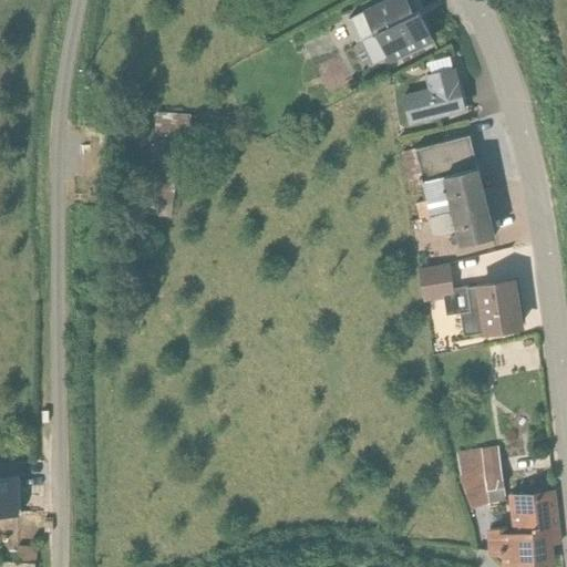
[(375,34),(387,58),(389,61),(431,41),(418,12),(412,14),(404,0),(387,0),(348,18),(359,41),(360,41),(375,34)]
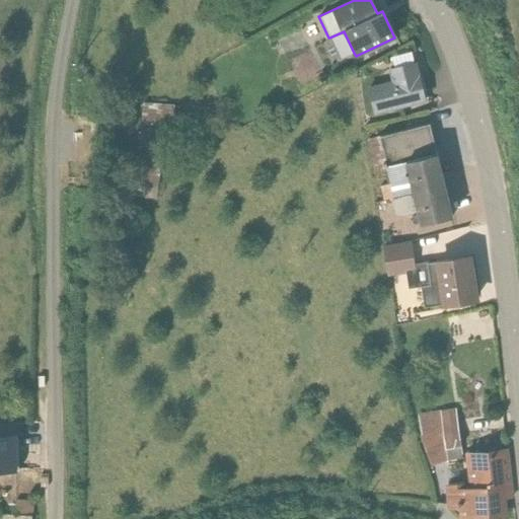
[(344,31),(329,38),(340,60),(354,53),(344,31)]
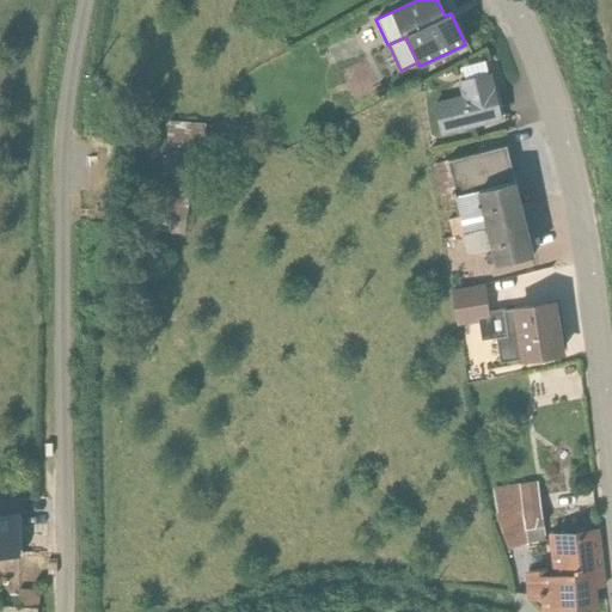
[(464,81),(488,77),(484,62),(461,68),(464,81)]
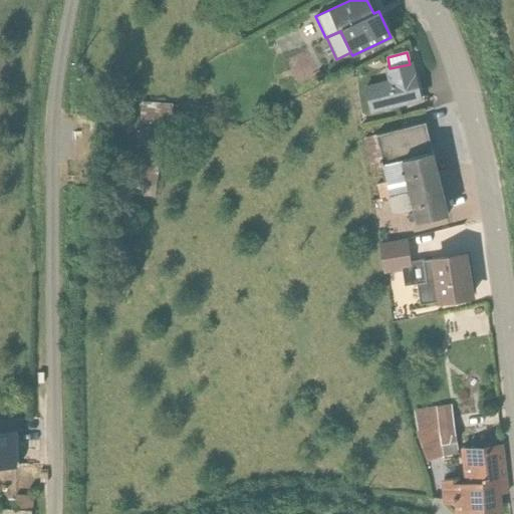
[(410,64),(390,68),(384,70),(387,80),(364,85),(370,112),(420,100),(411,63),(410,64)]
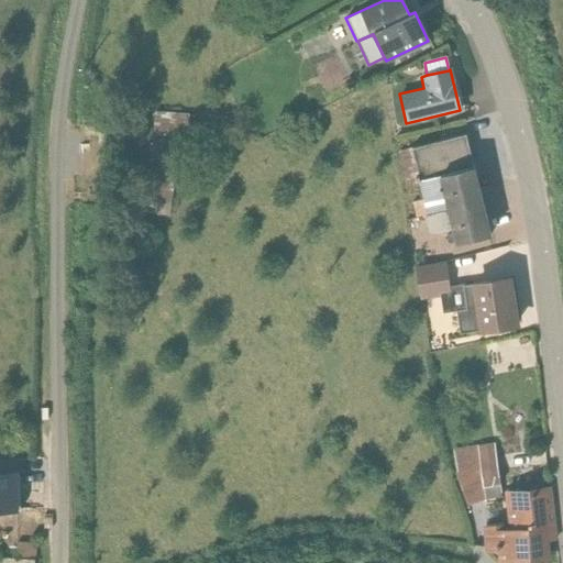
[(155,111),(147,211),(169,213),(179,125),(187,127),(189,113),(155,111)]
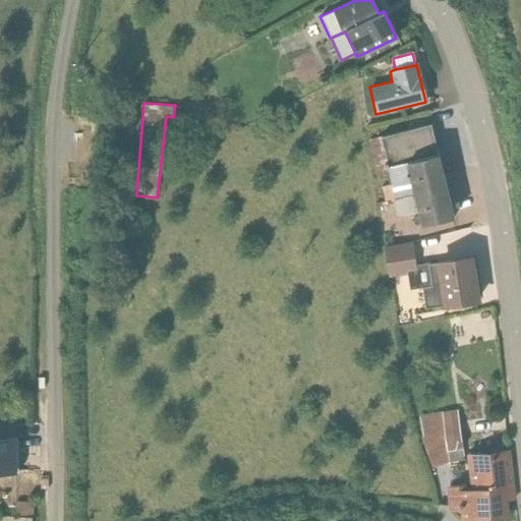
[(393,199),(446,186),(430,125),(367,140),(375,173),(388,171),(391,184),(381,187),(384,201),(393,199)]
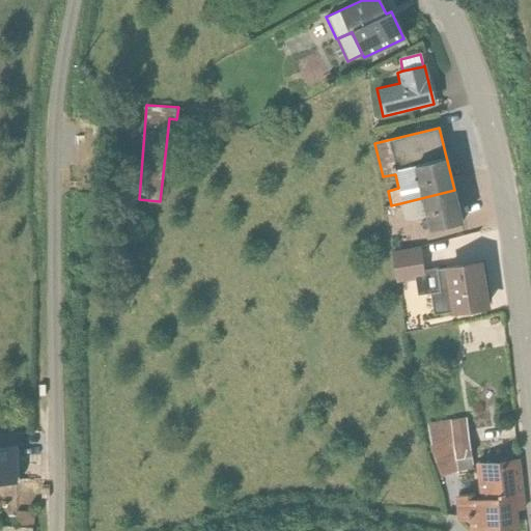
[(454,190),(400,203),(404,221),(425,216),(429,230),(462,223),(454,190)]
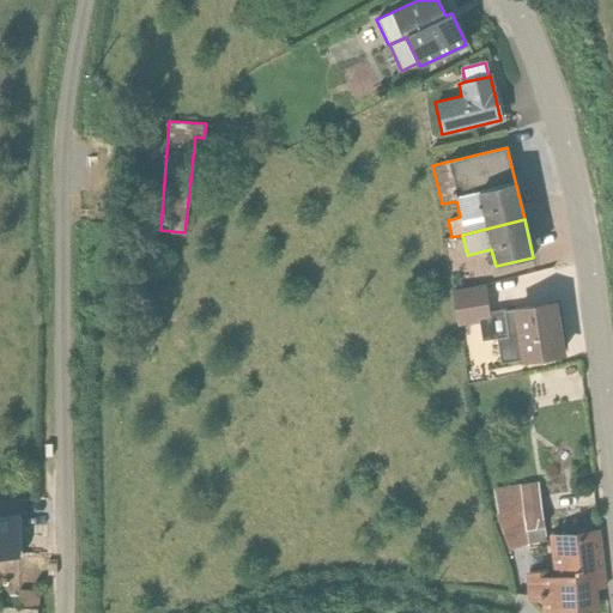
[(485,286),(451,291),(456,327),(479,323),(481,343),(496,340),(501,364),(560,354),(553,304),(490,314),(485,286)]
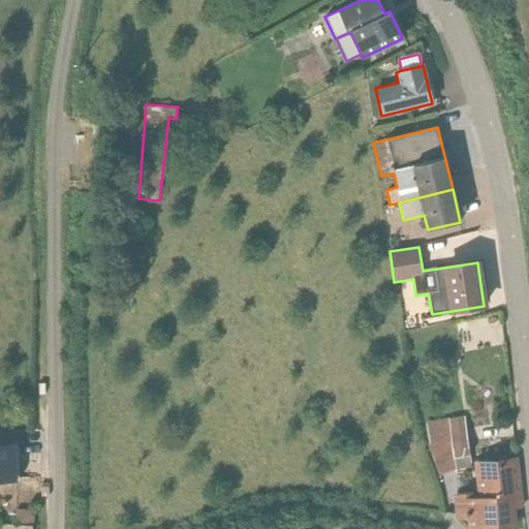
[(472,526),(512,523),(515,523),(512,508),(522,507),(516,461),(471,464),(464,417),(425,423),(430,443),(427,444),(438,475),(456,470),(473,468),(476,492),(454,493),(456,519),(467,518),(468,527),(472,526)]
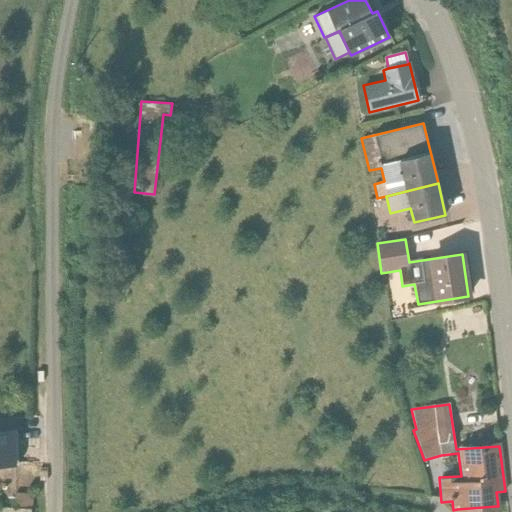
[(0,465),(17,465),(17,463),(13,463),(13,453),(14,453),(14,440),(14,435),(0,435),(0,465)]
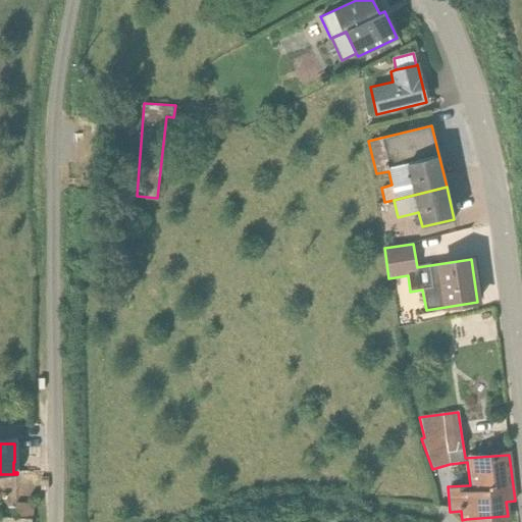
[(14,519),(32,519),(33,505),(16,504),(14,519)]
